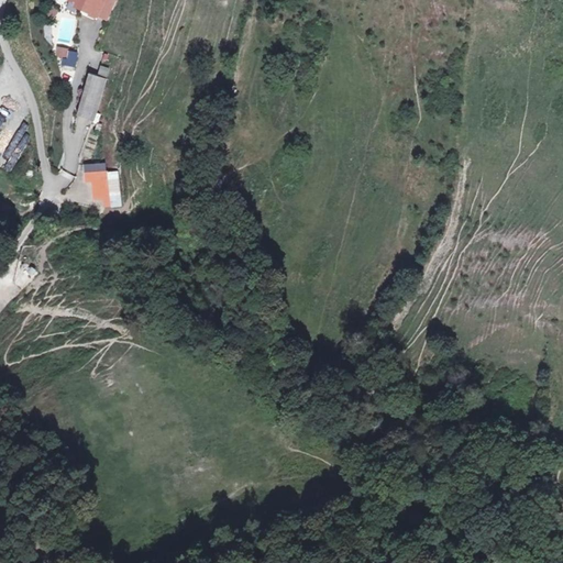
[(64,0),(81,7),(79,10),(98,17),(102,0),(64,0)]
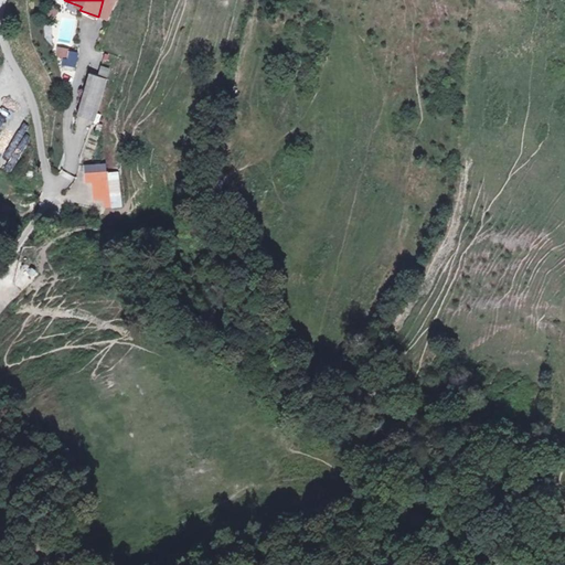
[(54,50),(52,57),(62,60),(63,51),(54,50)]
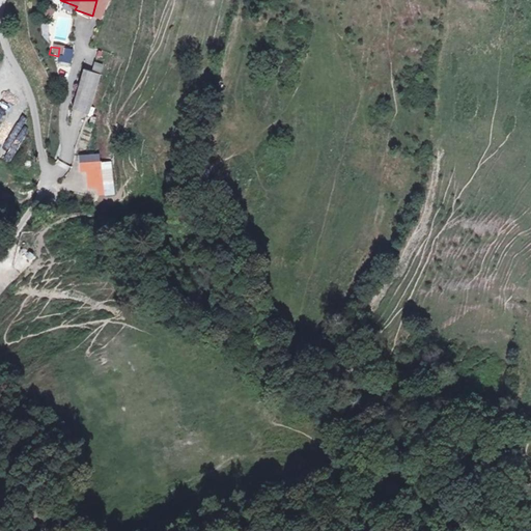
[(101,73),(104,64),(94,61),(92,70),(101,73)]
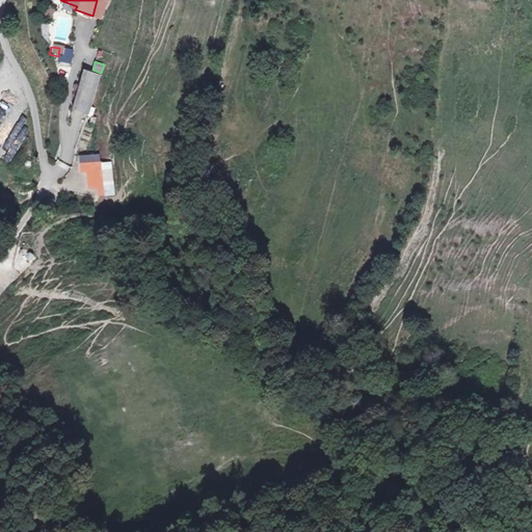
[(89,116),(98,76),(80,73),(73,112),(89,116)]
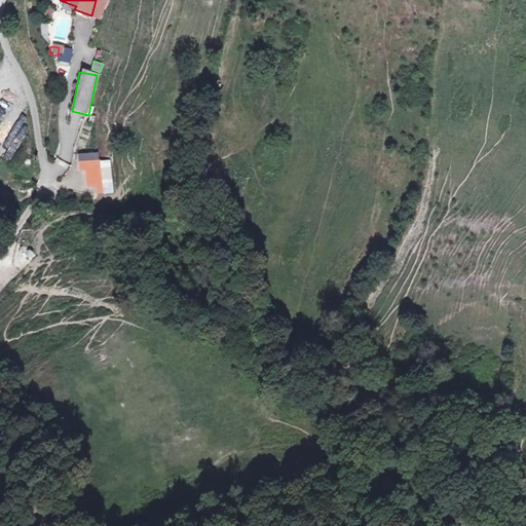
[(100,160),(99,152),(77,153),(78,172),(85,172),(86,194),(113,192),(111,159),(100,160)]
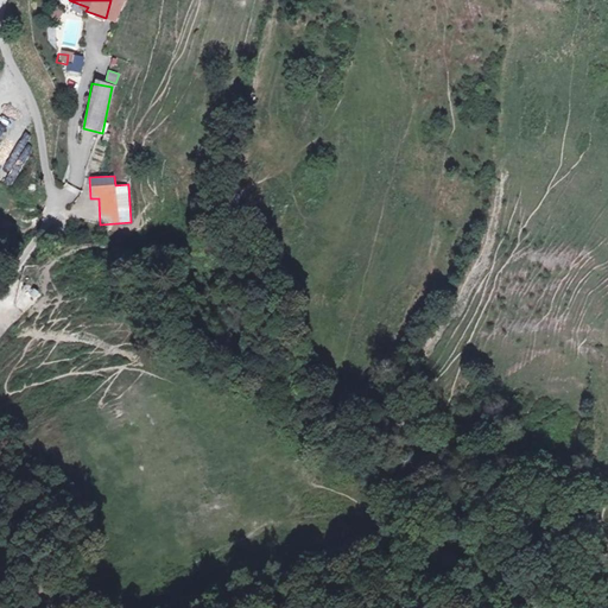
[(30,290),(16,304),(24,312),(38,298),(30,290)]
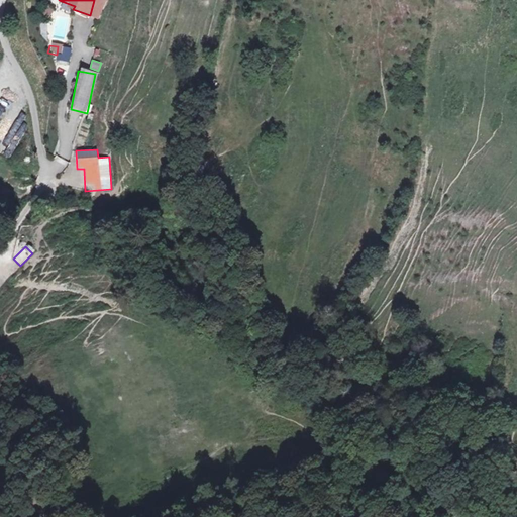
All buildings are outlined.
